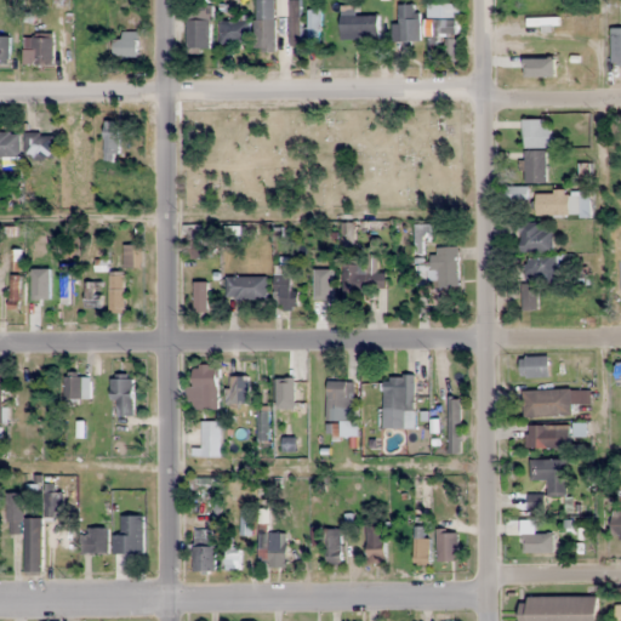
[(543,10),(543,0),(519,0),(520,10),(543,10)]
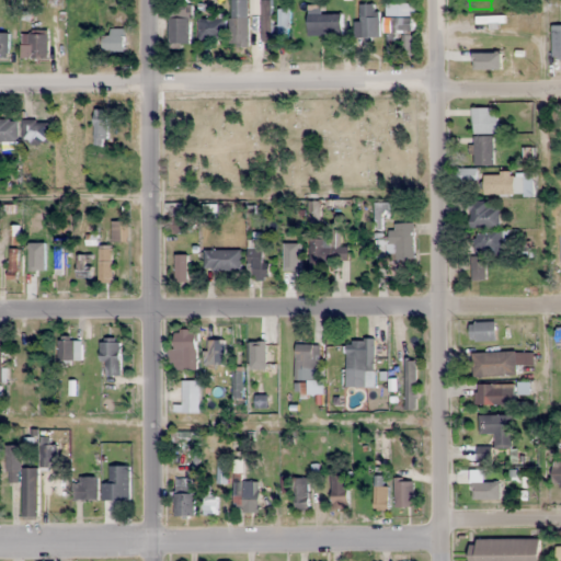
[(361,4),(361,22),(355,22),(355,37),(379,37),(379,4),(361,4)]
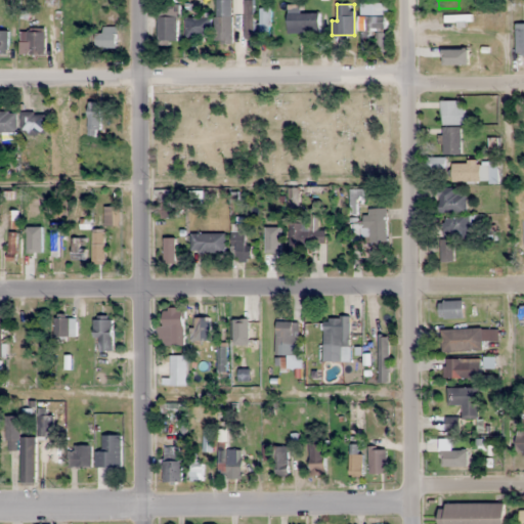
[(319,33),(319,13),(299,13),(299,5),(288,5),(288,33),(319,33)]
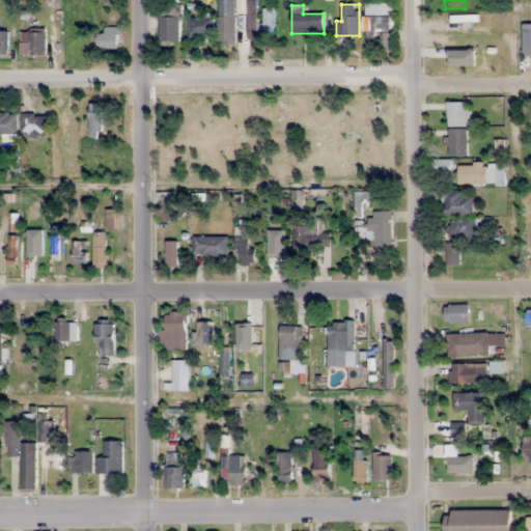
[(263,38),(274,38),(274,8),(263,8),(263,38)]
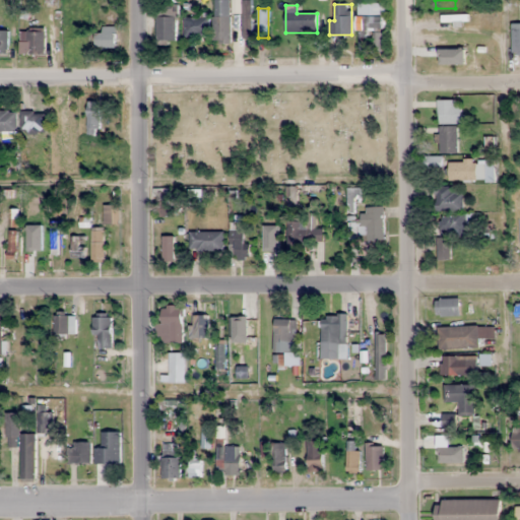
[(455,14),(435,14),(435,26),(455,26),(455,14)]
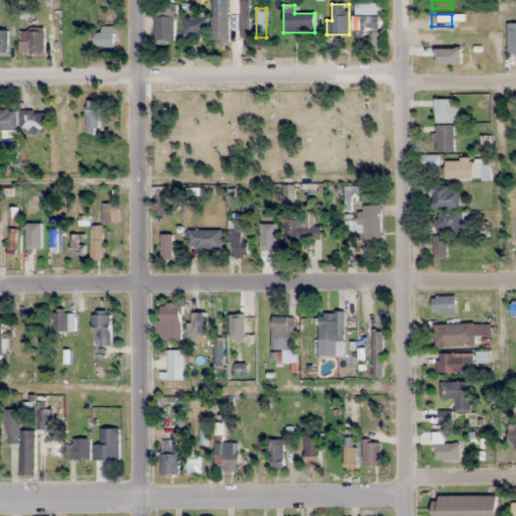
[(173,16),(155,16),(155,43),(173,43),(173,16)]
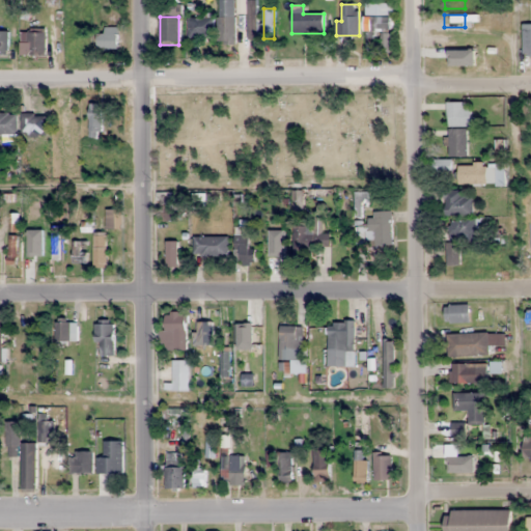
[(218,17),(218,44),(235,44),(235,26),(240,26),(240,17),(218,17)]
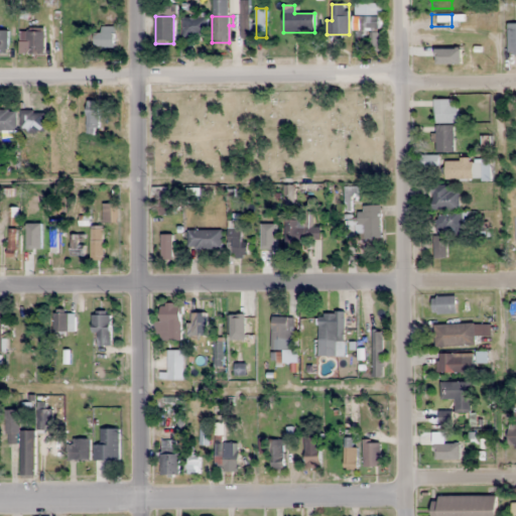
[(356,16),(356,50),(380,50),(380,16),(356,16)]
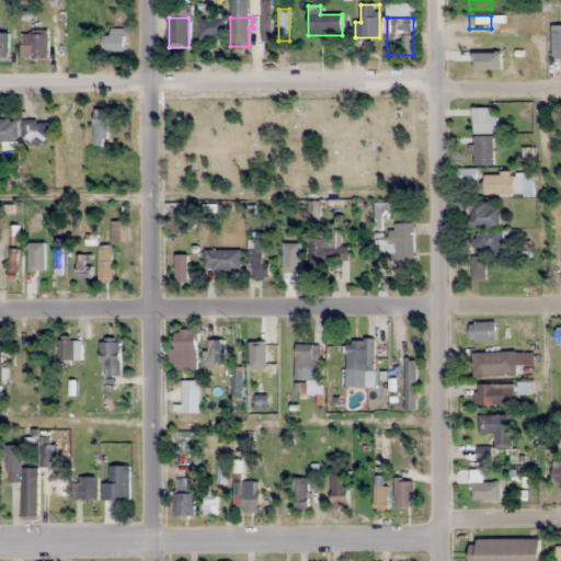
[(225,39),(225,19),(198,19),(198,39),(225,39)]
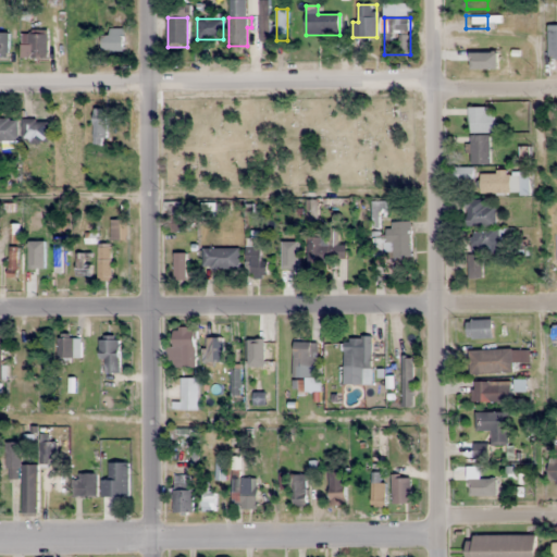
[(123,31),(101,31),(101,52),(123,52),(123,31)]
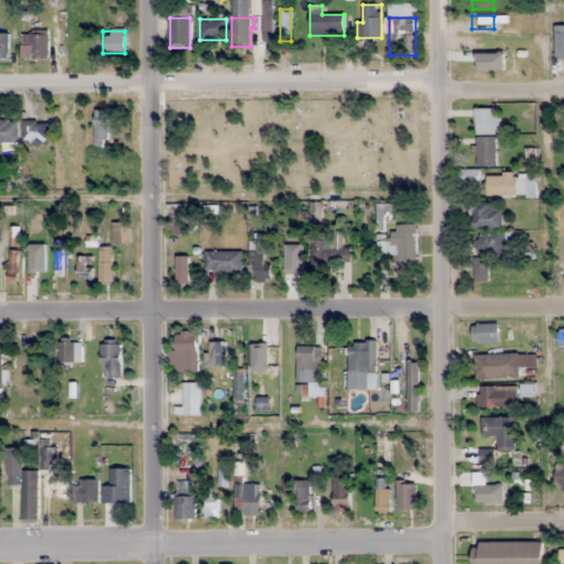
[(47,32),(22,32),(22,58),(47,58),(47,32)]
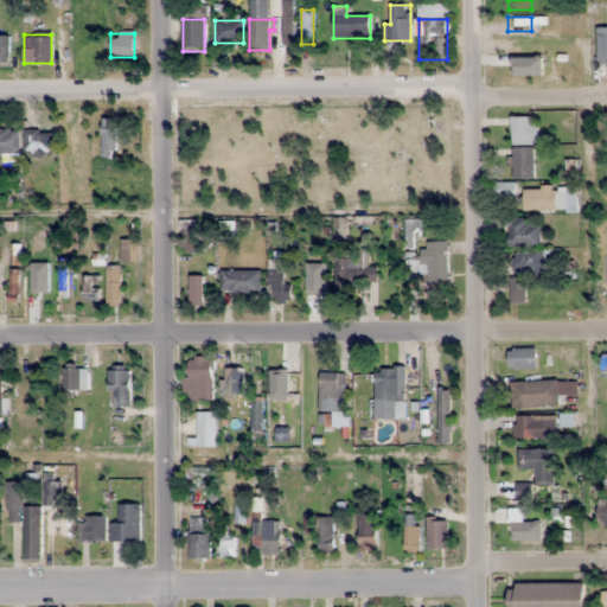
[(509,53),(509,83),(531,83),(531,53),(509,53)]
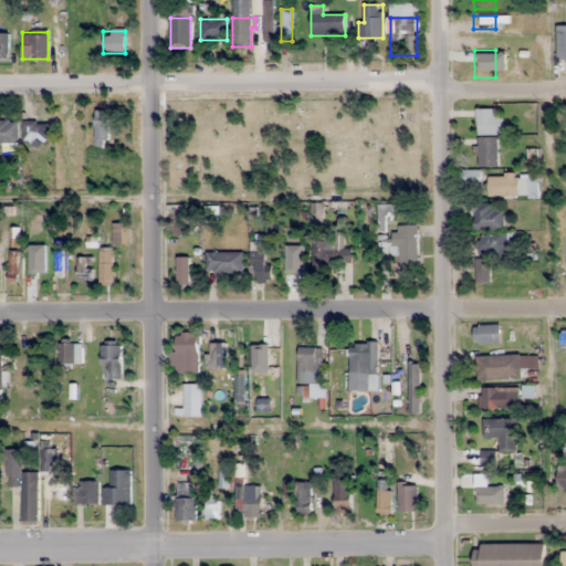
[(495,108),(478,108),(478,134),(502,134),(502,116),(495,116),(495,108)]
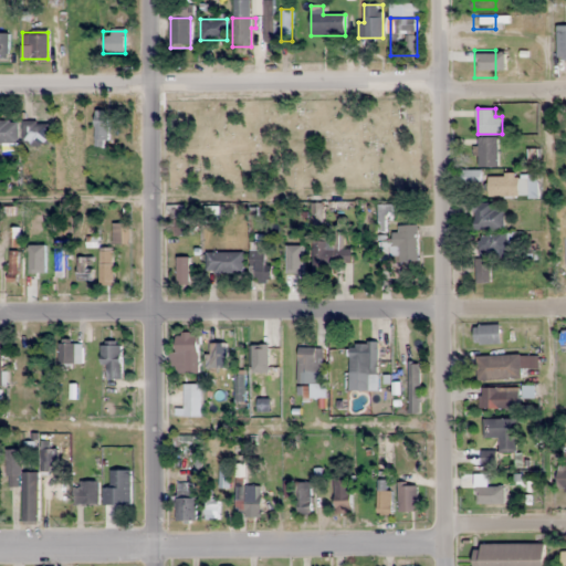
[(109,146),(109,109),(95,109),(95,146),(109,146)]
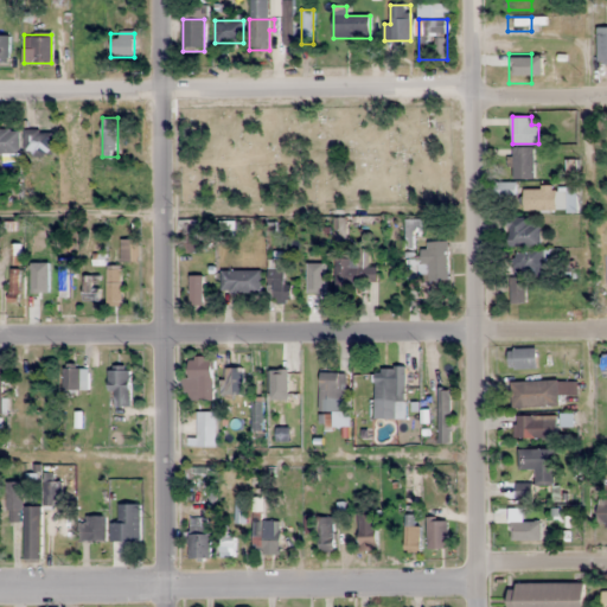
[(19,131),(0,129),(0,153),(19,154),(19,131)]
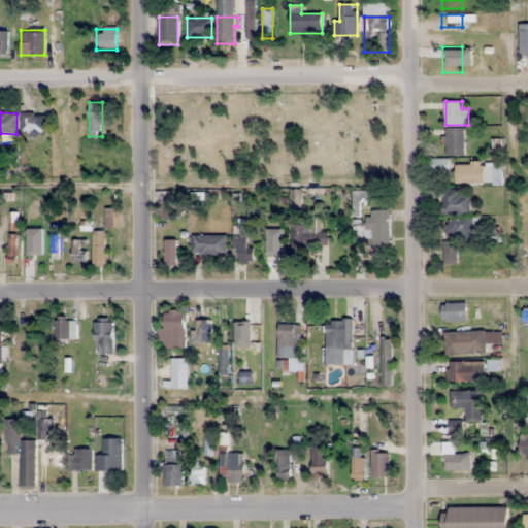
[(21,112),(21,135),(45,135),(45,112),(21,112)]
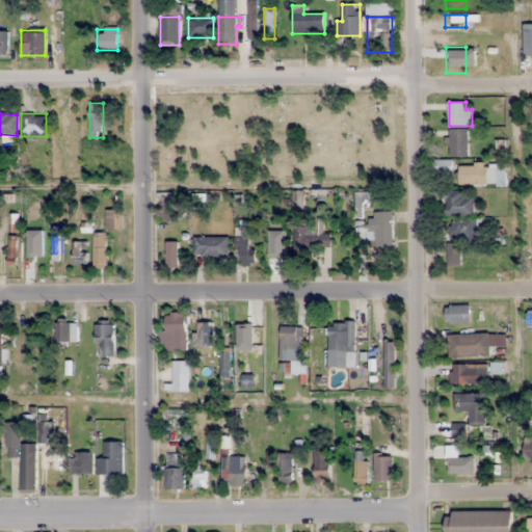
[(469,130),(449,130),(449,157),(469,157),(469,130)]
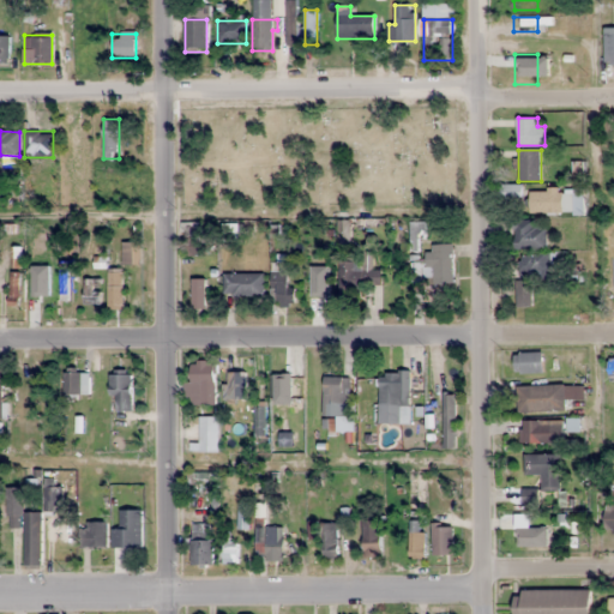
[(504,198),(522,198),(521,185),(503,186),(504,198)]
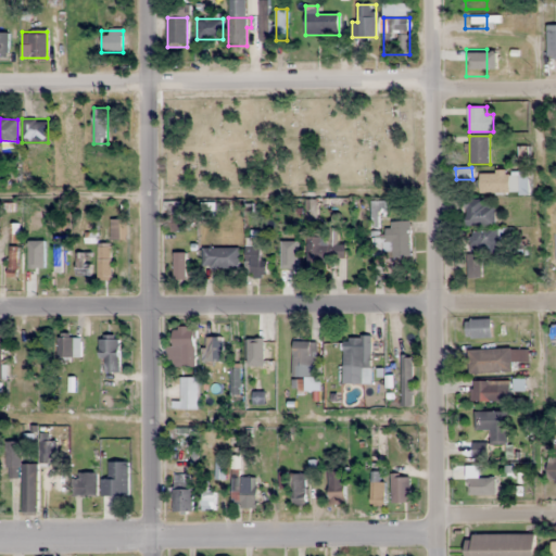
[(529,172),(480,171),(479,193),(529,193),(529,172)]
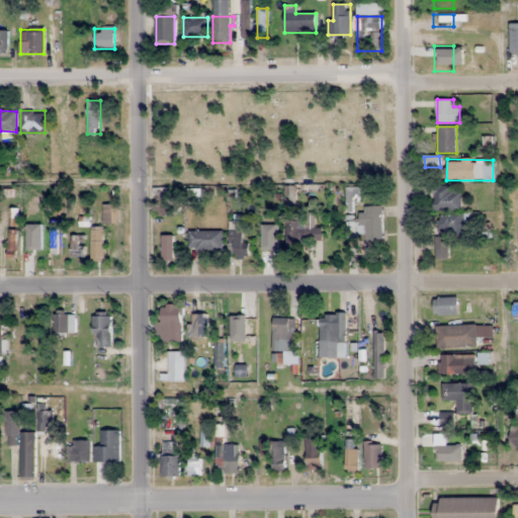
[(461,209),(461,192),(452,192),(452,186),(434,186),(434,209),(461,209)]
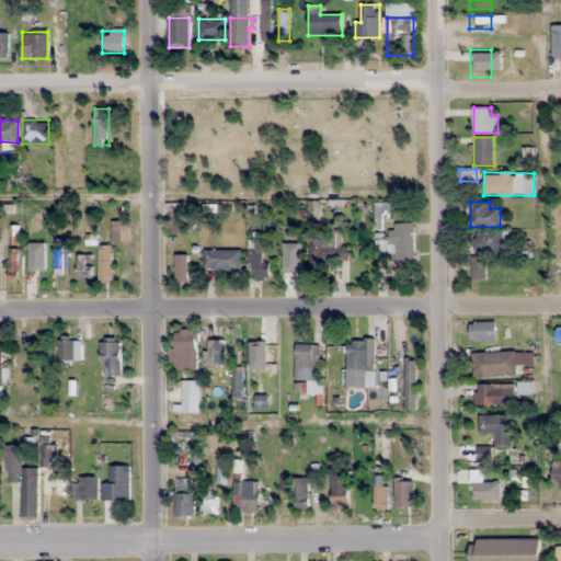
[(128,221),(112,221),(112,240),(128,240),(128,221)]
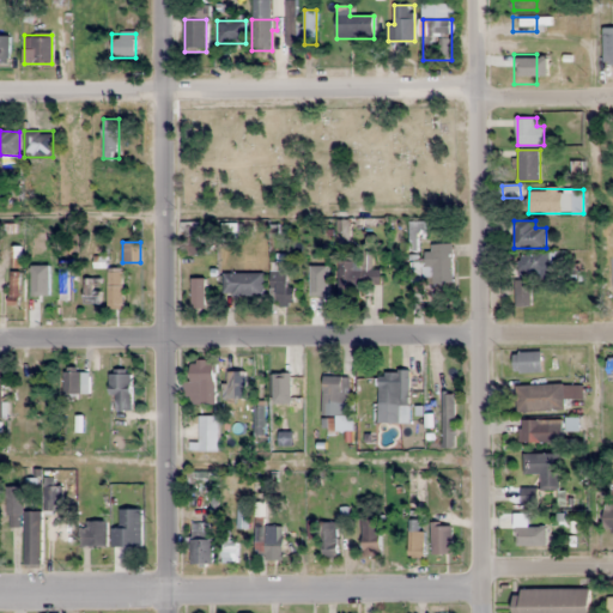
[(451,243),(428,243),(428,285),(451,285),(451,243)]
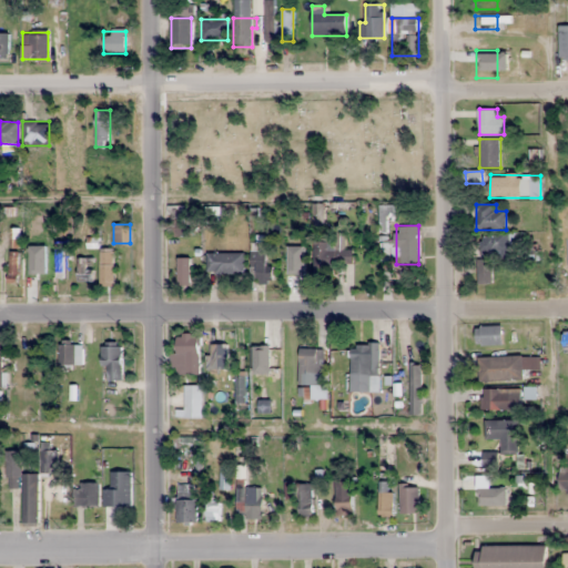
[(509,235),(478,235),(478,256),(509,256),(509,235)]
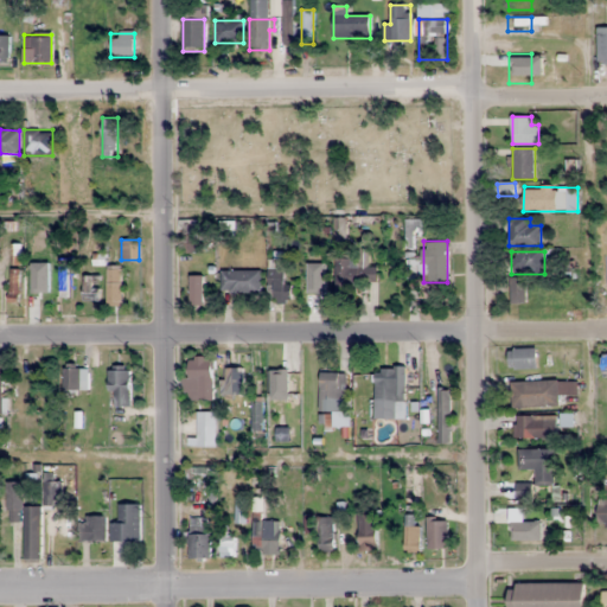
[(336,256),(336,283),(377,283),(377,267),(368,267),(368,256),(336,256)]
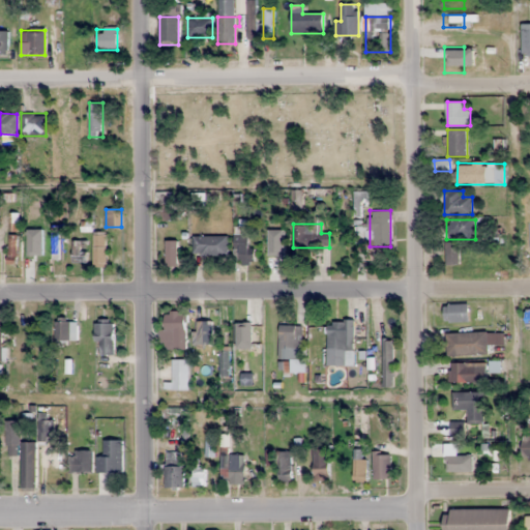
[(62,226),(52,226),(52,261),(62,261),(62,226)]
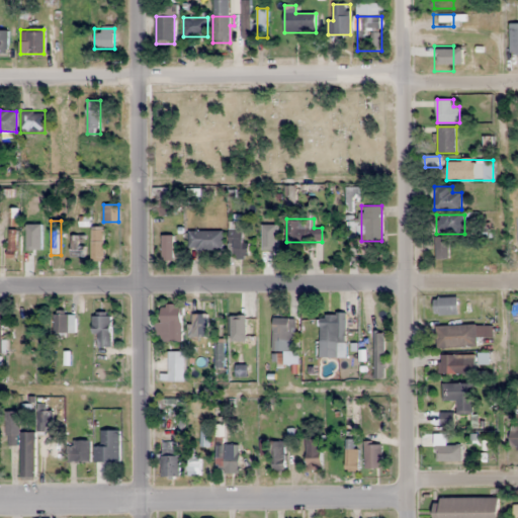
[(229,258),(245,257),(244,227),(228,227),(229,258)]
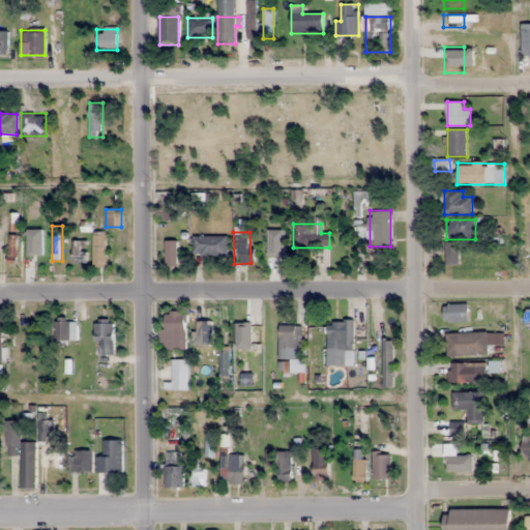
[(263,267),(276,267),(276,232),(263,232),(263,267)]
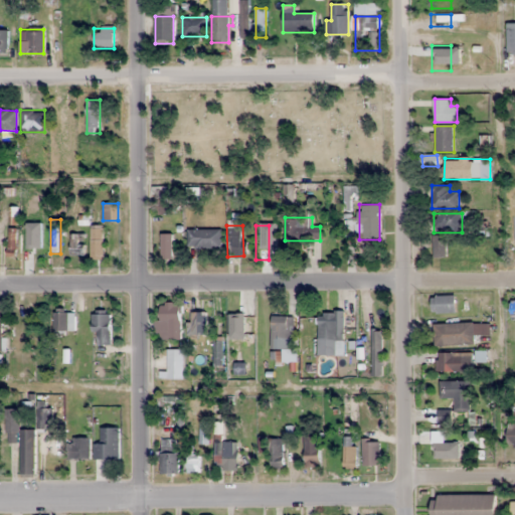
[(103,255),(103,227),(91,227),(92,255),(103,255)]
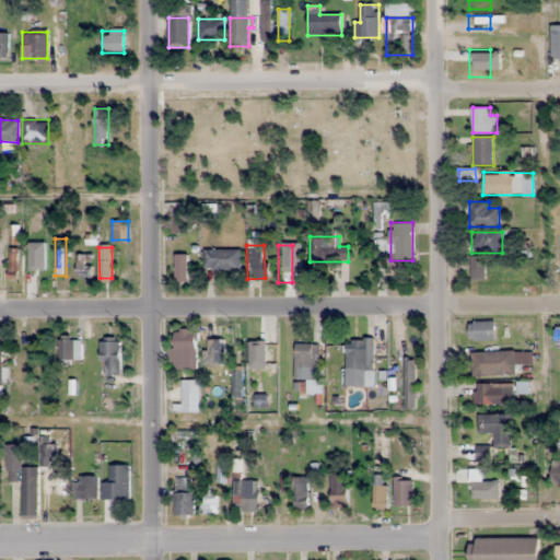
[(241,249),(203,249),(203,270),(241,270),(241,249)]
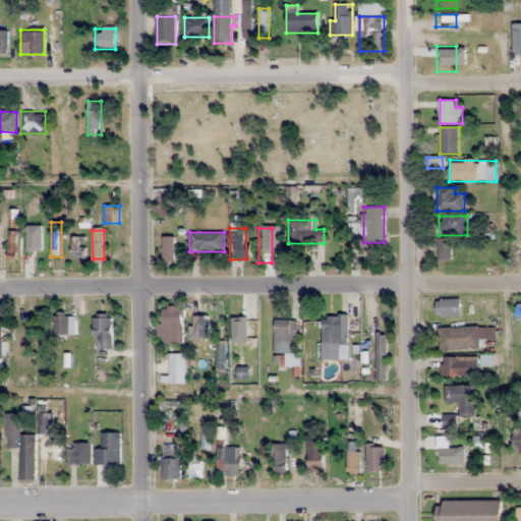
[(46,256),(46,236),(23,236),(23,256),(46,256)]
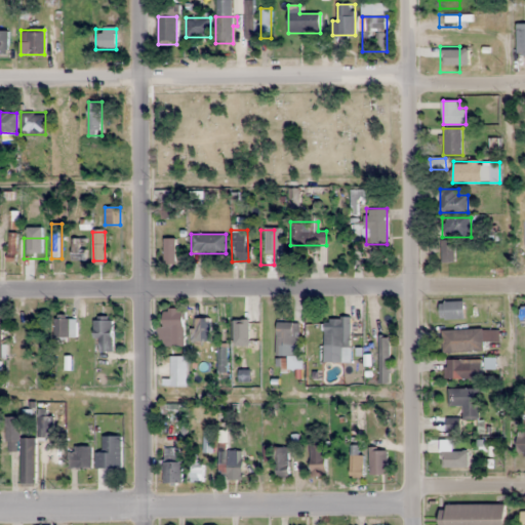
[(86,238),(71,238),(71,259),(86,259),(86,238)]
